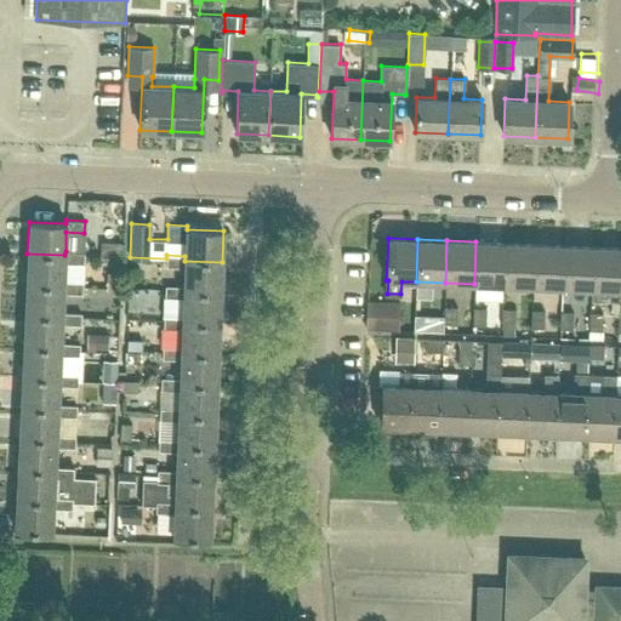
[(503,285),(505,243),(476,241),(474,284),(503,285)]
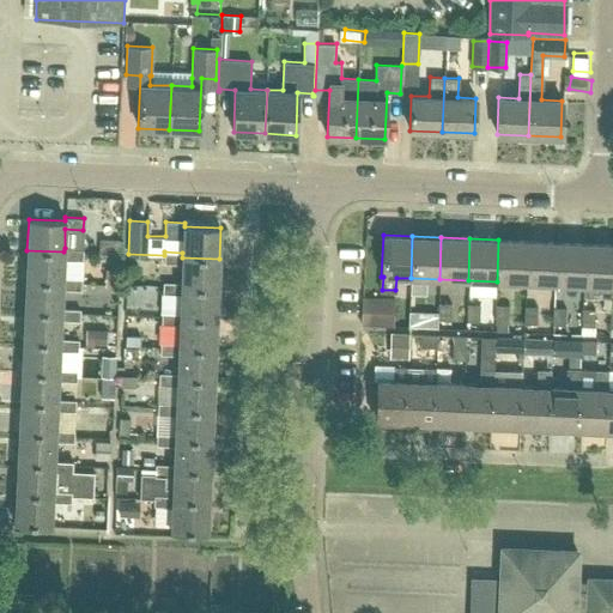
[(526,283),(528,241),(498,240),(497,281),(526,283)]
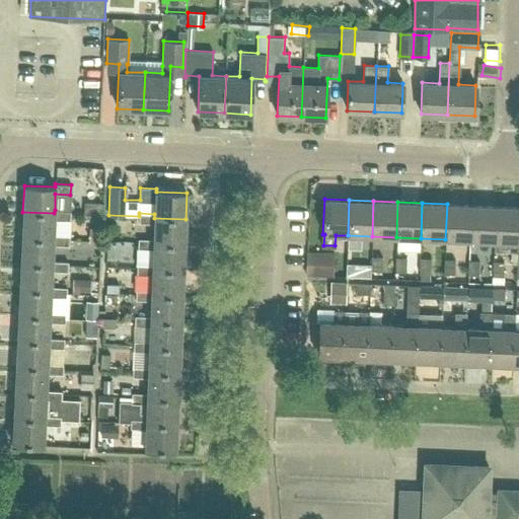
[(447,204),(445,239),(469,240),(471,205),(447,204)]
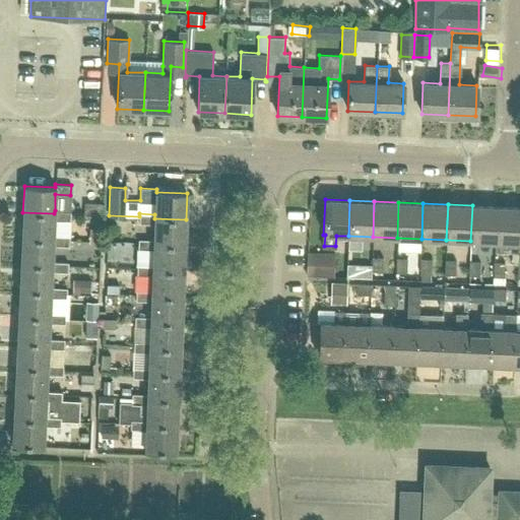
[(472,205),(470,241),(495,242),(497,206),(472,205)]
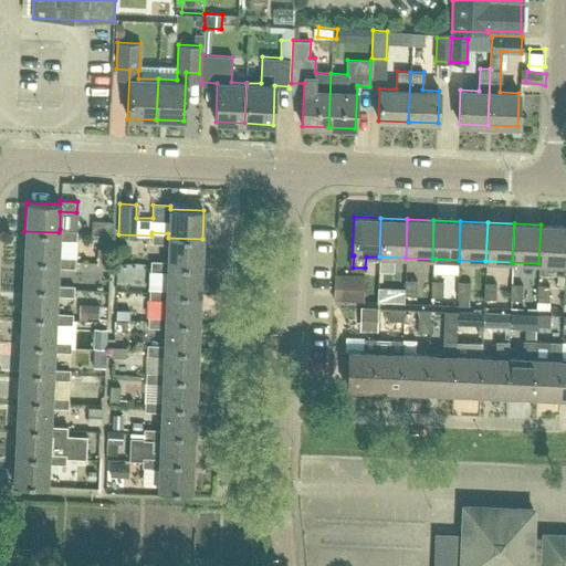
[(565,264),(565,242),(565,226),(541,224),(538,263),(537,283),(548,283),(549,264),(564,264),(565,264)]
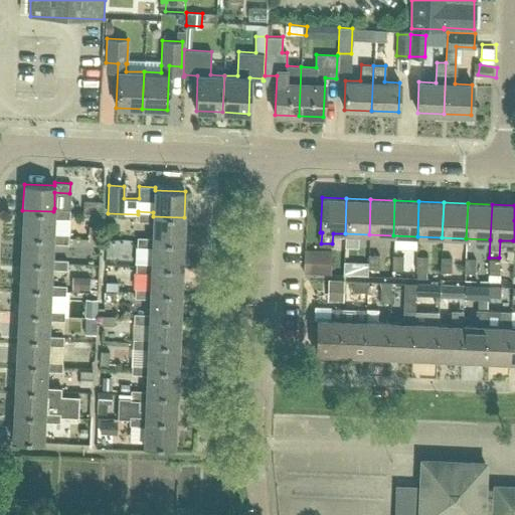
[(53,211),(22,210),(21,235),(52,237),(52,233),(53,217),(68,218),(69,209),(54,208),(53,211)]
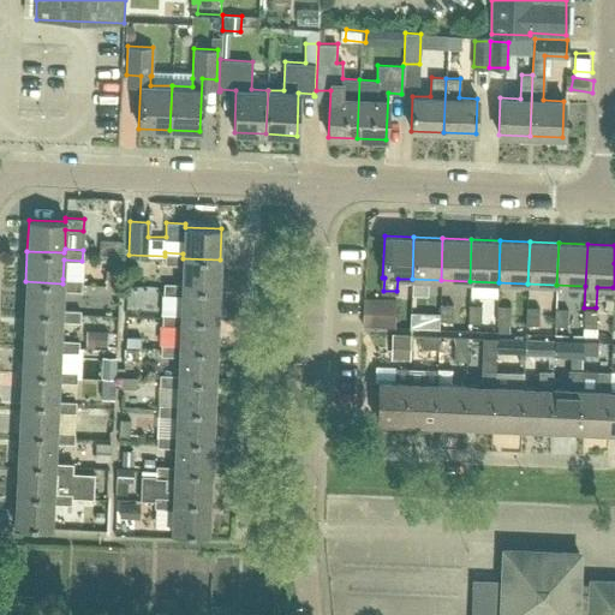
[(219,290),(220,260),(183,258),(183,254),(165,252),(165,256),(165,264),(183,264),(181,284),(181,288),(219,290)]
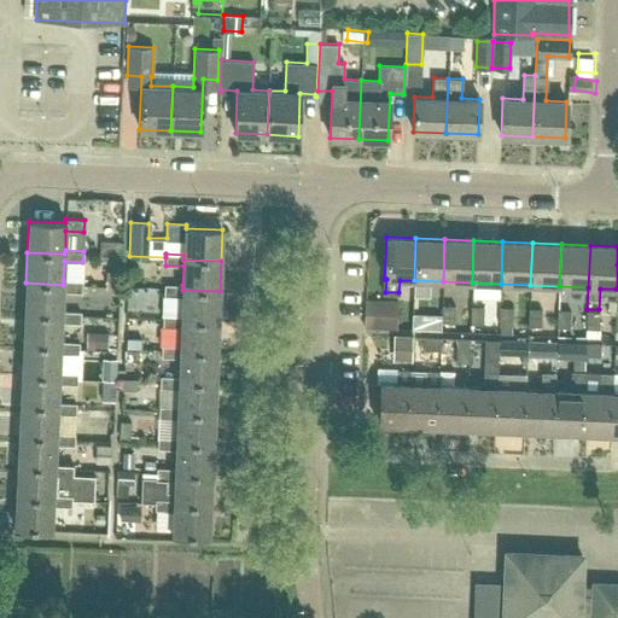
[(25,283),(24,313),(62,315),(62,312),(63,291),(81,292),(81,281),(63,280),(63,285),(25,283)]
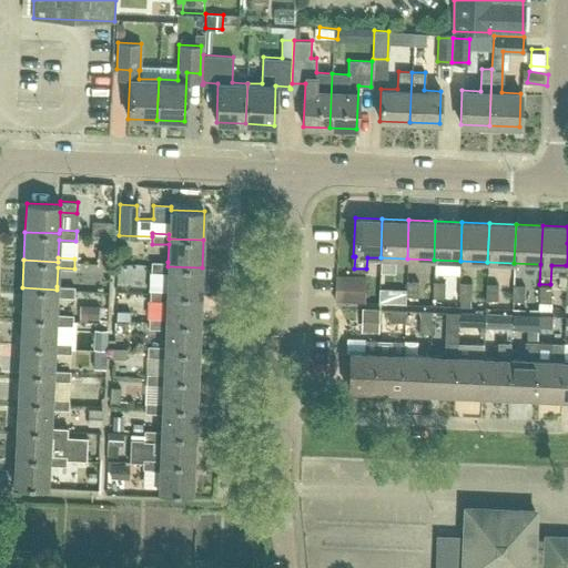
[(200,296),(202,267),(168,266),(168,262),(151,262),(151,272),(166,272),(166,291),(166,294),(200,296)]
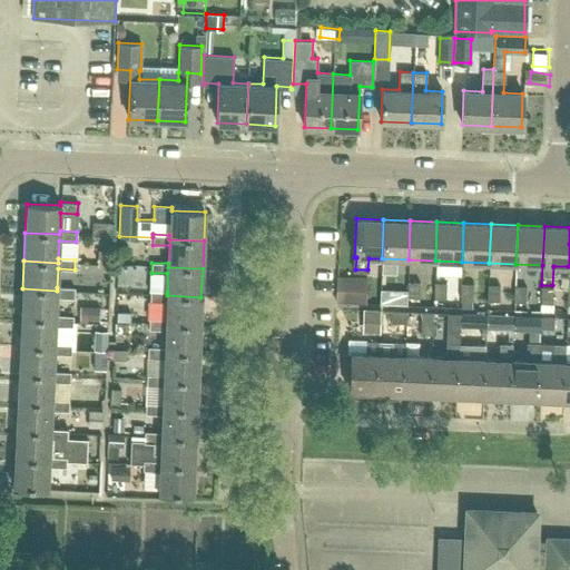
[(381,279),(381,295),(392,296),(393,279),(381,279)]
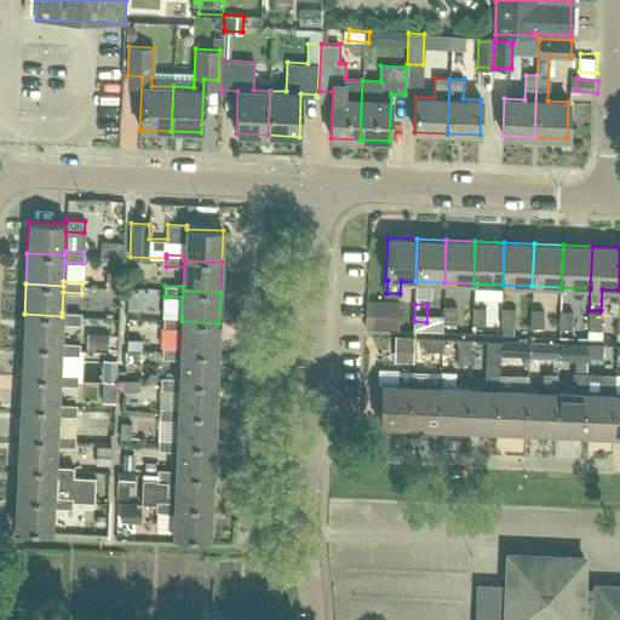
[(443,305),(443,322),(457,322),(457,305),(443,305)]
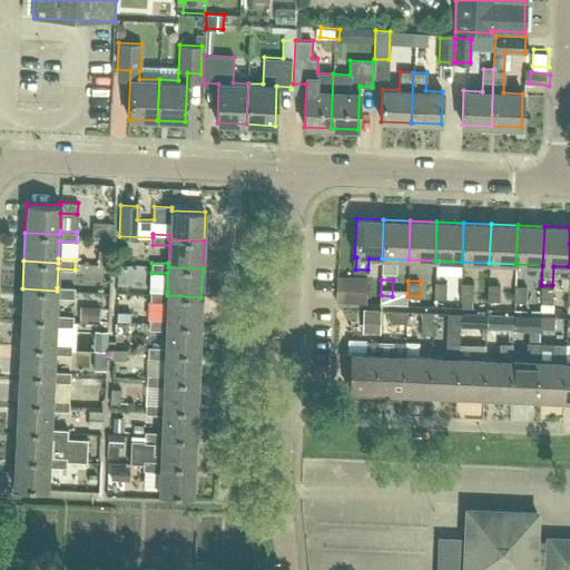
[(434,282),(434,297),(445,297),(446,282),(434,282)]
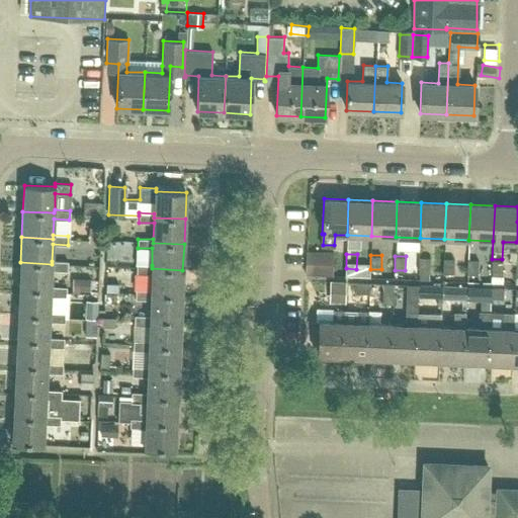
[(419,257),(418,271),(429,271),(430,257),(419,257)]
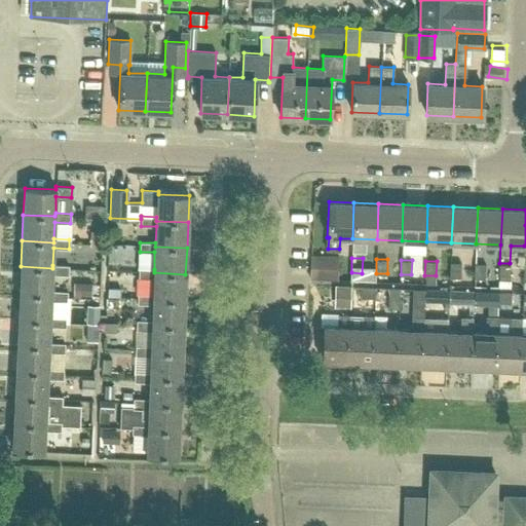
[(450,262),(450,276),(460,277),(461,262),(450,262)]
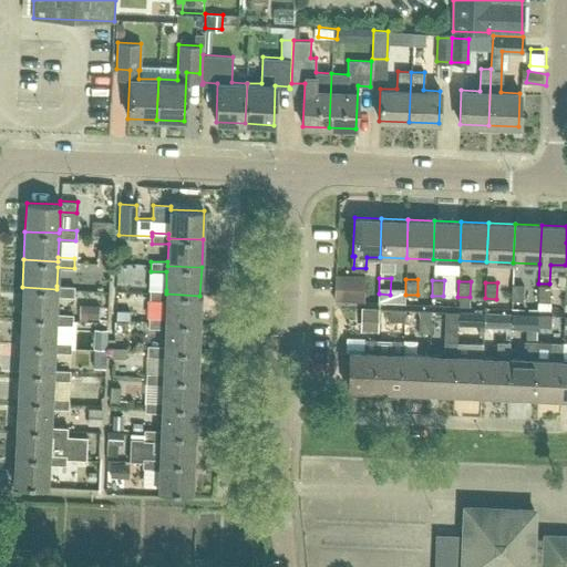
[(512,284),(511,299),(523,300),(524,285),(512,284)]
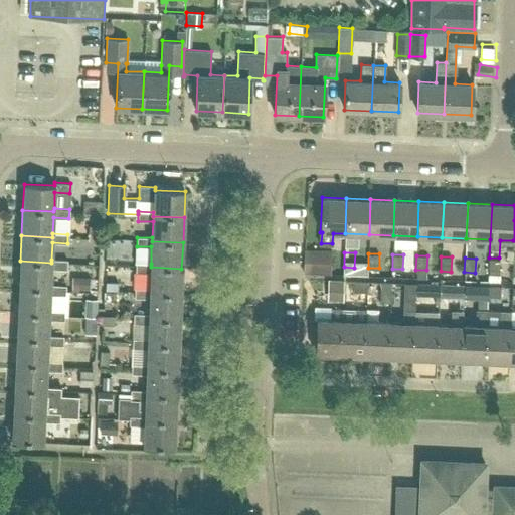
[(489,259),(488,273),(499,273),(500,259),(489,259)]
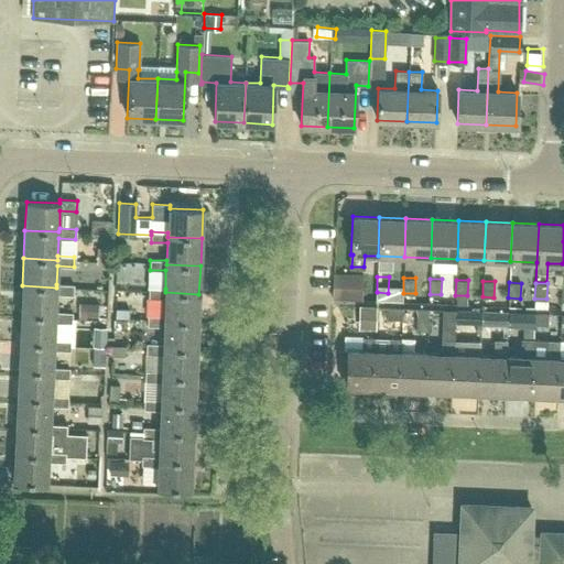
[(55,315),(55,312),(56,294),(73,294),(73,284),(56,284),(56,288),(22,285),(21,314),(55,315)]
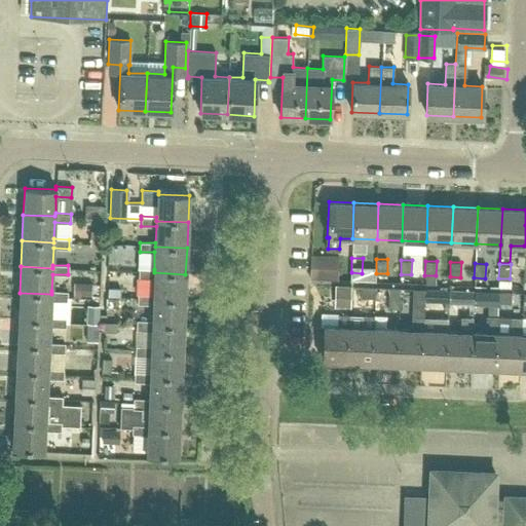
[(184,300),(185,274),(154,272),(154,269),(139,268),(139,277),(153,278),(153,295),(153,299),(184,300)]
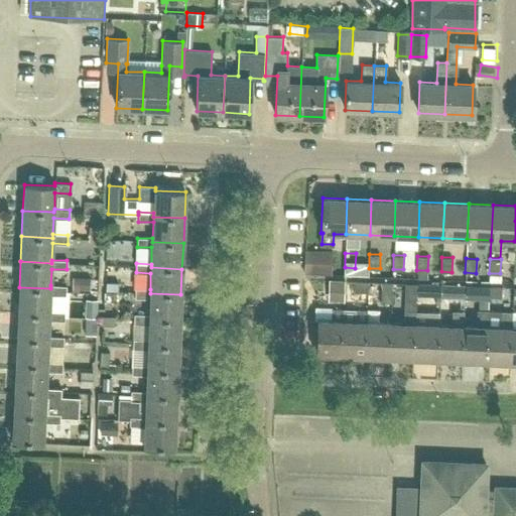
[(78,288),(98,289),(98,278),(78,277),(78,288)]
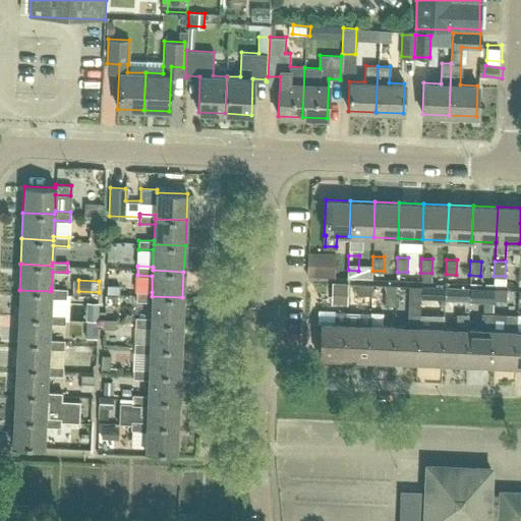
[(356,283),(356,294),(371,294),(371,283),(356,283)]
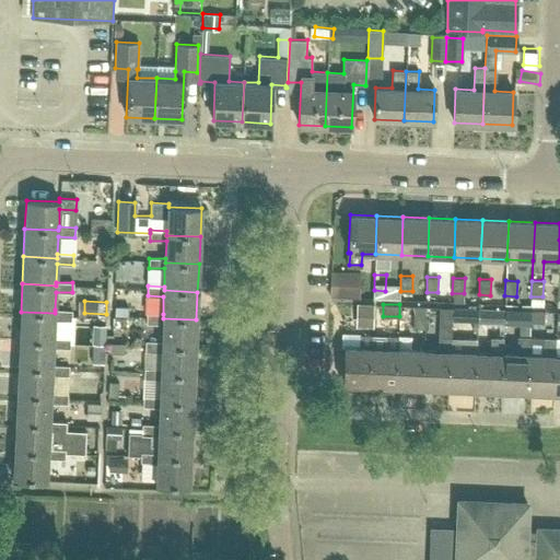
[(466,307),(466,324),(477,325),(478,306),(468,305),(466,307)]
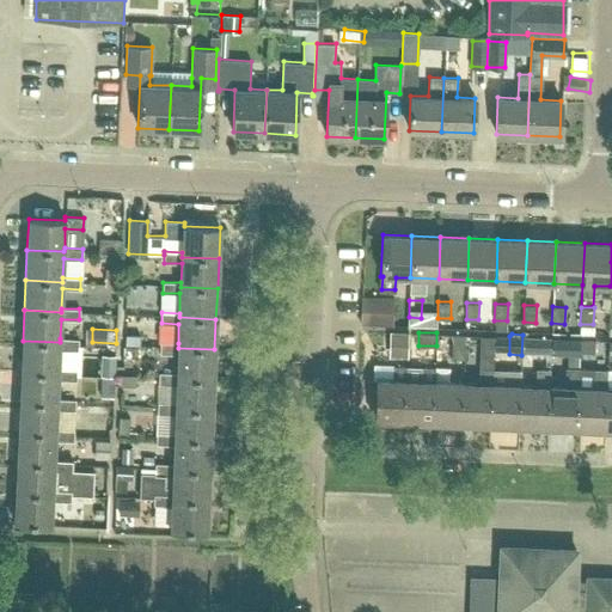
[(522,352),(551,354),(551,337),(522,336),(522,352)]
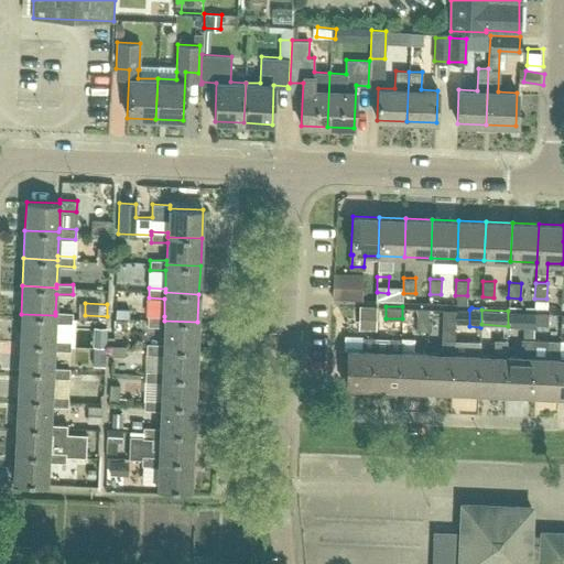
[(508,311),(508,326),(533,327),(534,312),(508,311)]
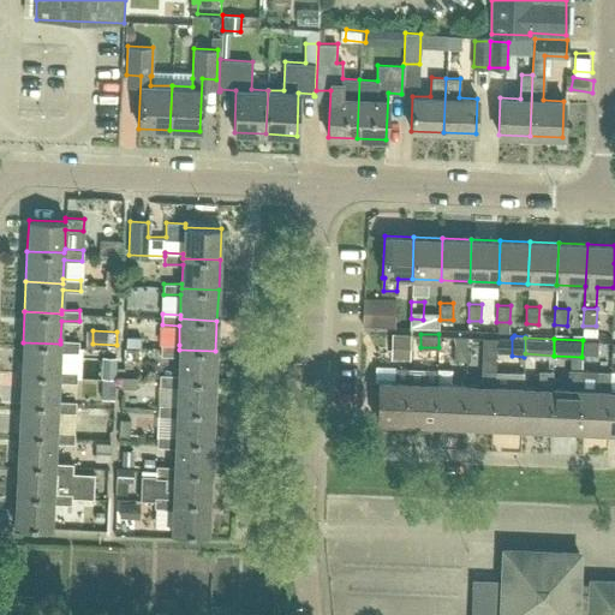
[(59,375),(59,370),(60,351),(77,352),(78,341),(60,340),(60,344),(23,342),(21,372),(59,375)]
